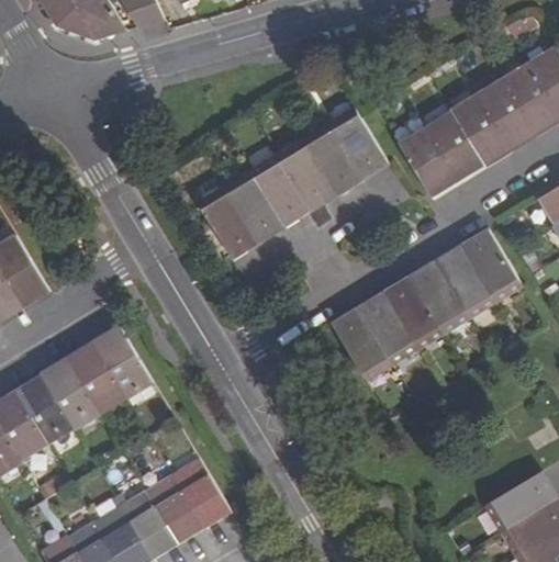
[(108,0),(41,0),(57,25),(94,40),(126,31),(108,0)]
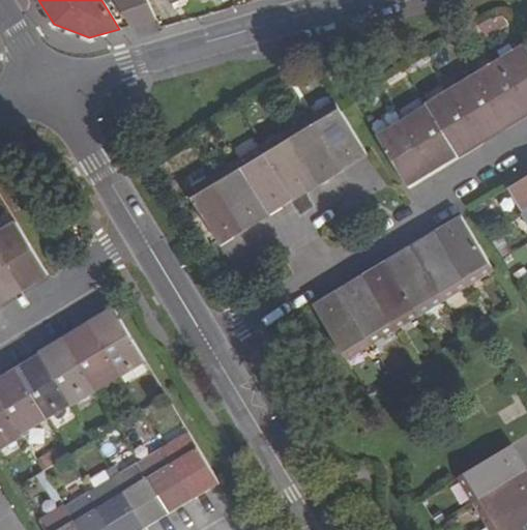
[(114,0),(129,26),(154,18),(146,0),(114,0)]
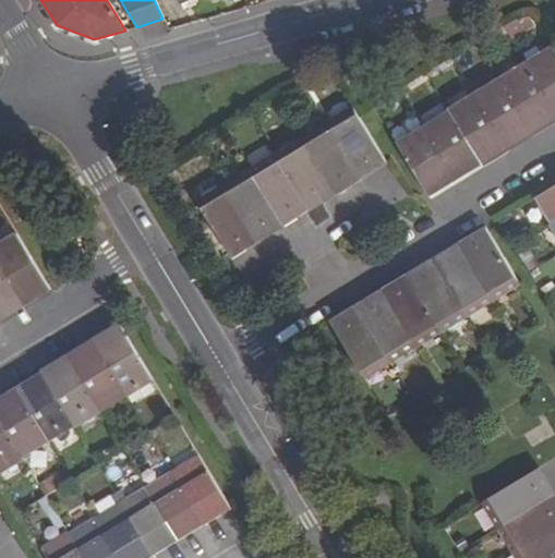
[(554,53),(551,48),(525,63),(554,114),(554,53)]
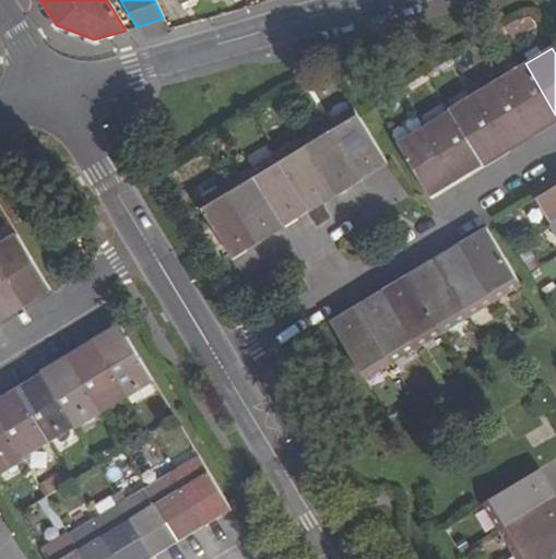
[(525,63),(500,79),(531,130),(534,135),(545,128),(542,123),(555,115),(525,63)]
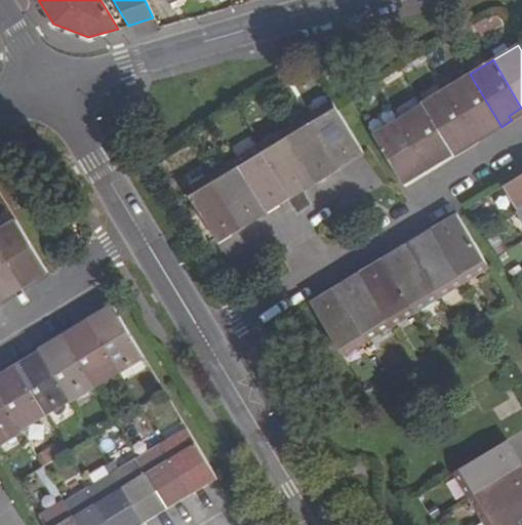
[(470,74),(445,89),(474,136),(477,140),(490,133),(487,129),(498,122),(470,74)]
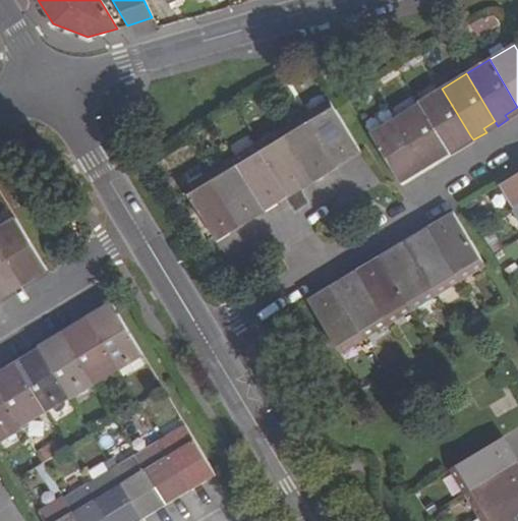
[(470,135),(442,89),(417,103),(446,151),(449,155),(461,148),(459,142),(470,135)]
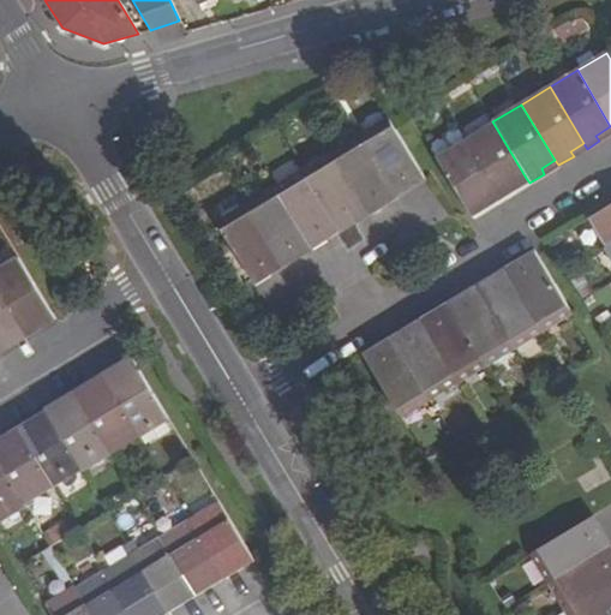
[(423,175),(388,117),(359,135),(394,193),(396,197),(411,189),(407,185),(423,175)]
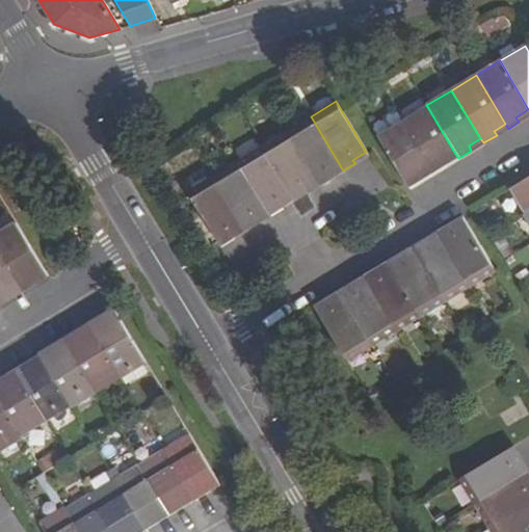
[(455,154),(426,105),(401,121),(430,168),(433,173),(447,164),(444,160),(455,154)]
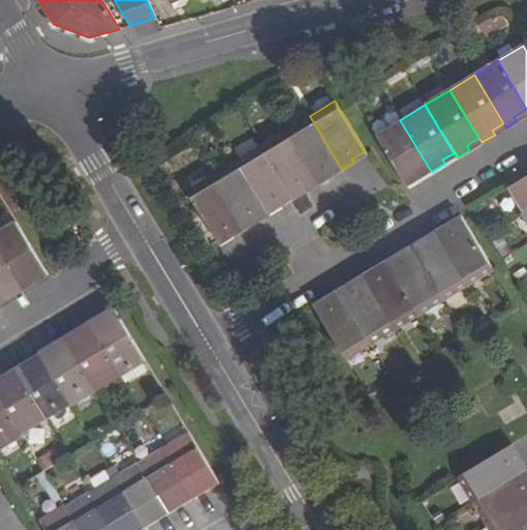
[(284,131),(315,181),(317,185),(330,177),(328,173),(340,167),(310,116),(284,131)]
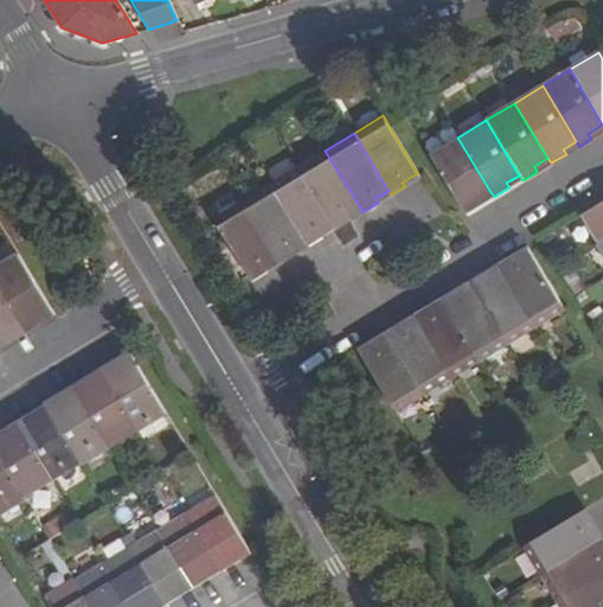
[(491,192),(457,138),(430,154),(463,210),(467,213),(481,204),(479,199),(491,192)]
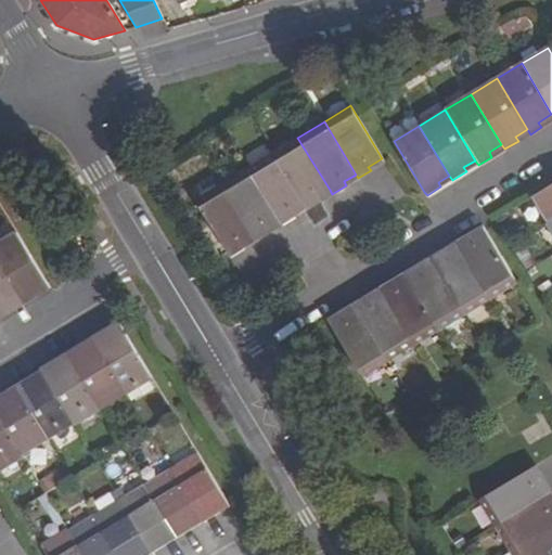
[(297,138),(271,153),(304,206),(306,210),(320,201),(318,197),(330,190),(297,138)]
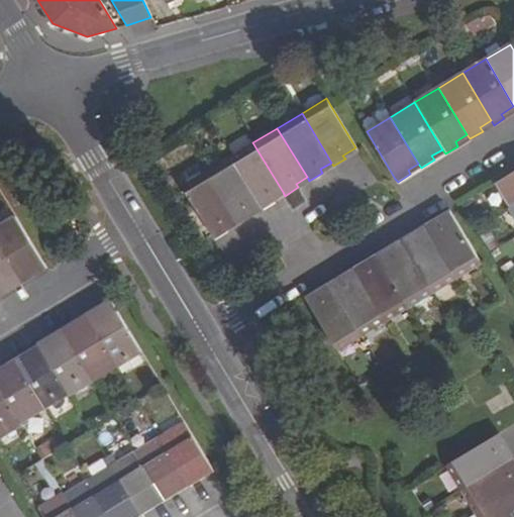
[(252,142),(230,158),(260,205),(262,209),(275,202),(273,198),(283,192),(252,142)]
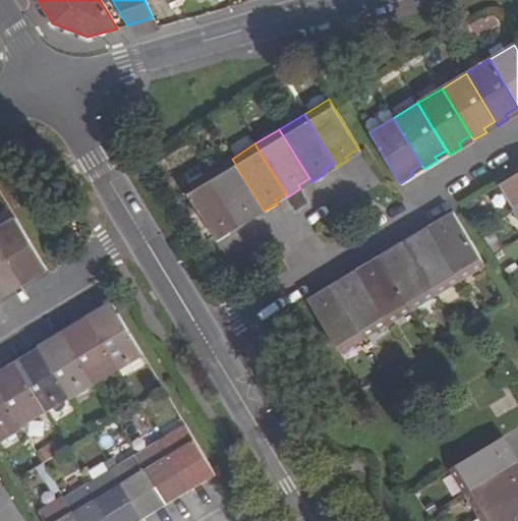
[(232,159),(208,173),(237,222),(239,226),(252,218),(250,214),(262,207),(232,159)]
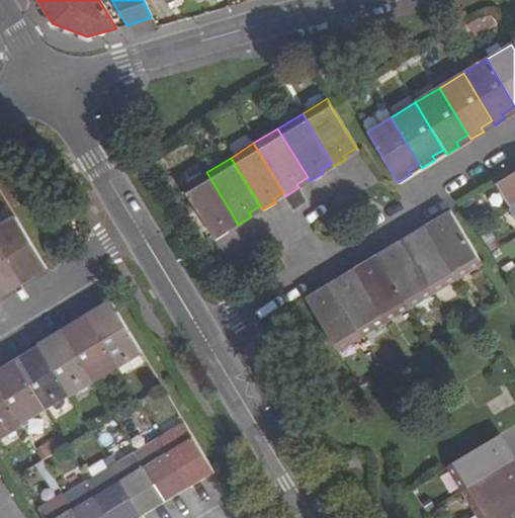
[(514,171),(494,184),(508,207),(514,203),(514,171)]
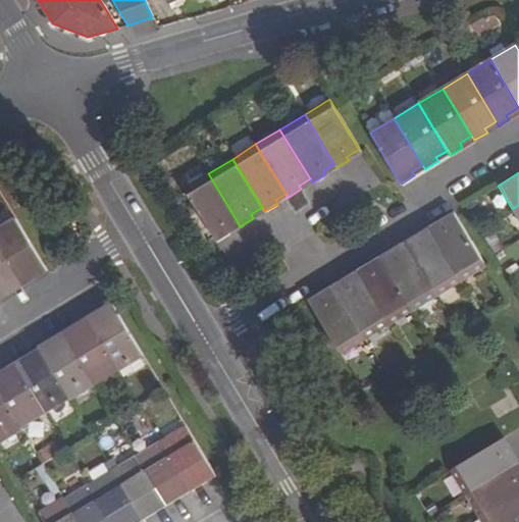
[(238,222),(208,173),(184,188),(214,238),(216,241),(228,232),(226,229),(238,222)]
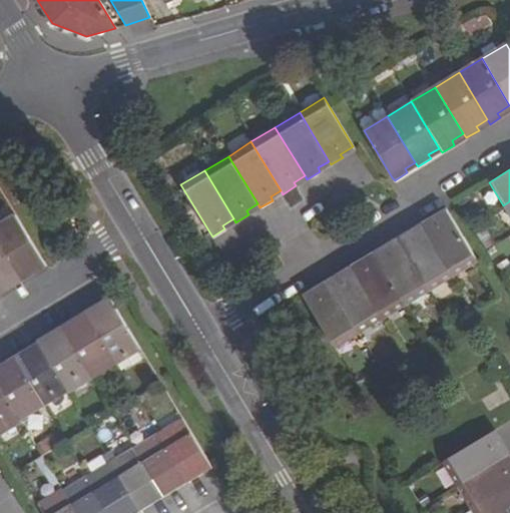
[(476,263),(447,214),(444,209),(431,217),(434,222),(423,228),(452,277),(476,263)]
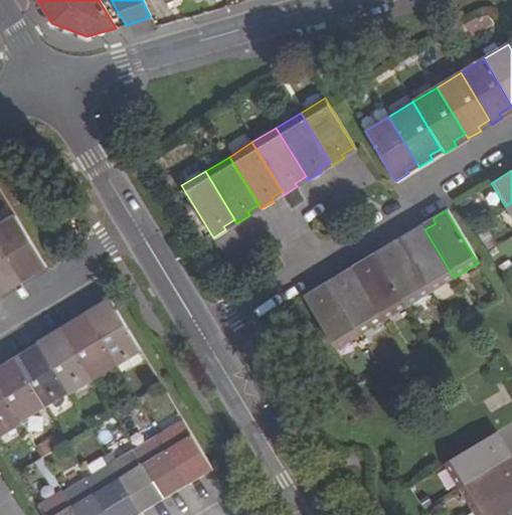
[(14,217),(0,225),(0,248),(21,283),(44,269),(14,217)]
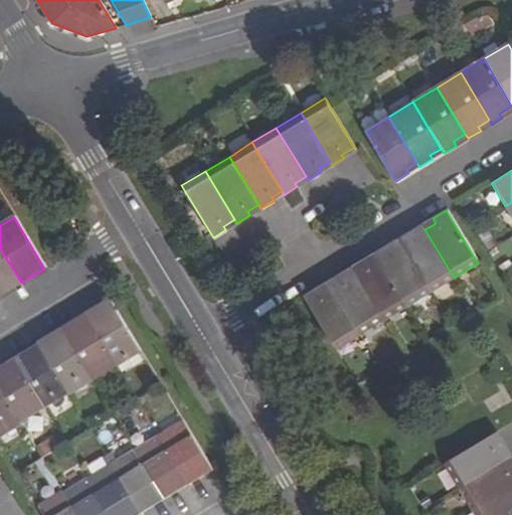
[(413,236),(401,243),(430,293),(454,278),(424,229),(422,225),(410,231),(413,236)]
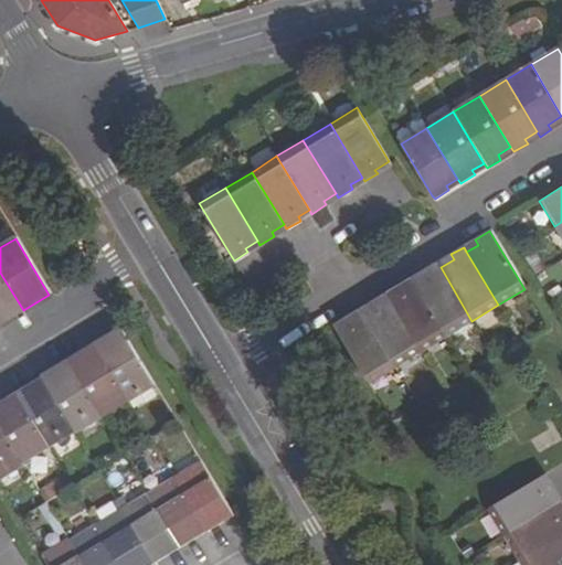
[(414,283),(446,337),(472,321),(441,267),(438,263),(424,270),(426,276),(414,283)]
